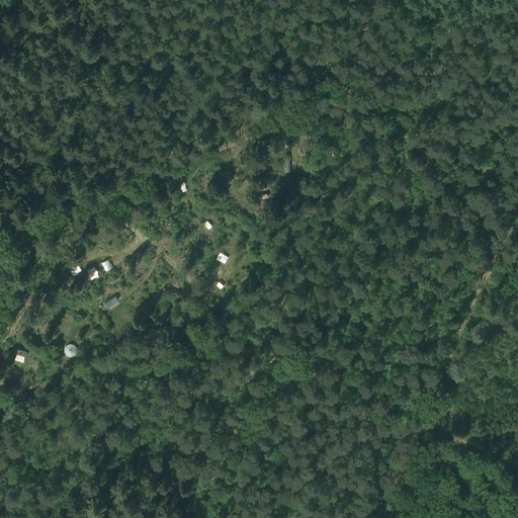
[(294,153),(301,149),(296,141),(289,145),(294,153)]
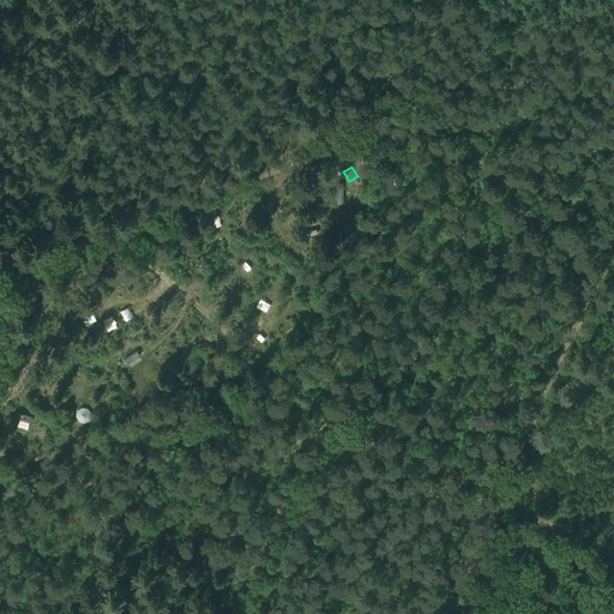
[(240,269),(247,275),(254,266),(247,260),(240,269)]
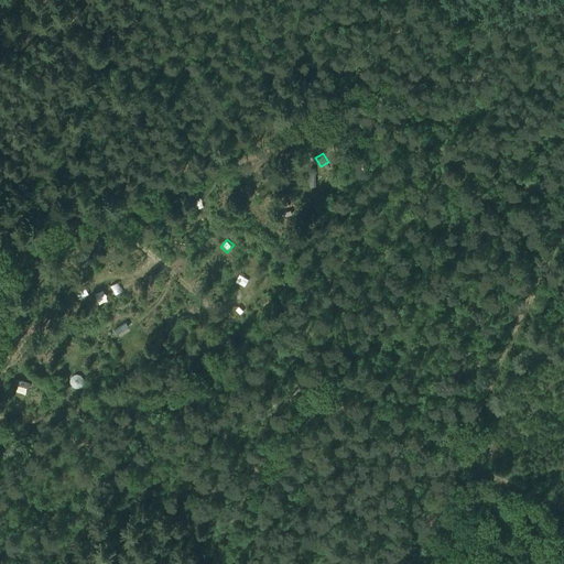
[(236,277),(243,284),(250,278),(242,270),(236,277)]
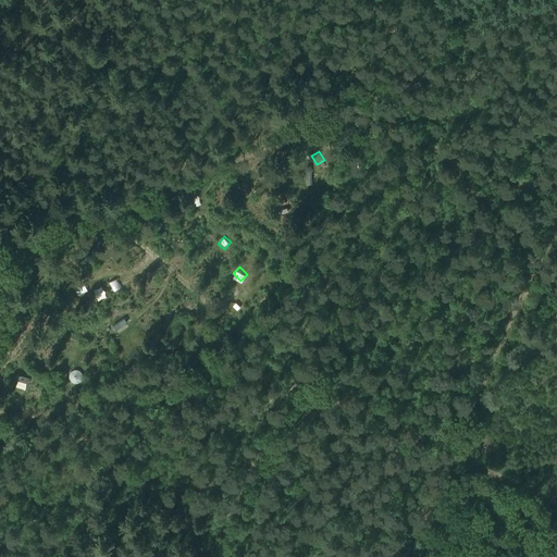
[(113,279),(107,282),(111,292),(118,288),(113,279)]
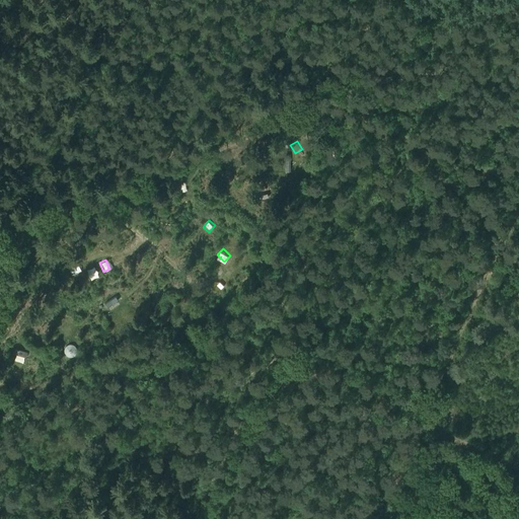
[(76,355),(76,345),(67,344),(67,355),(76,355)]
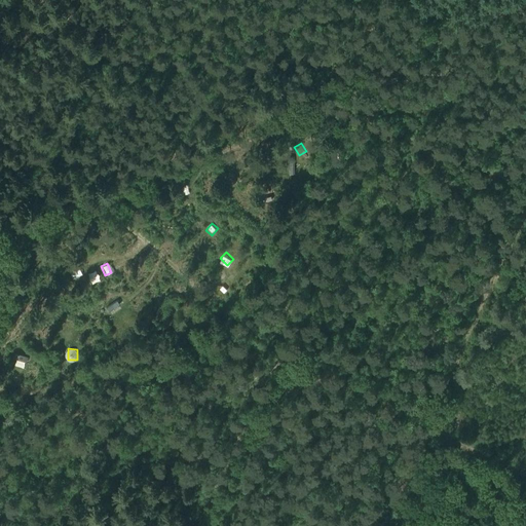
[(13,349),(13,360),(24,360),(24,349),(13,349)]
